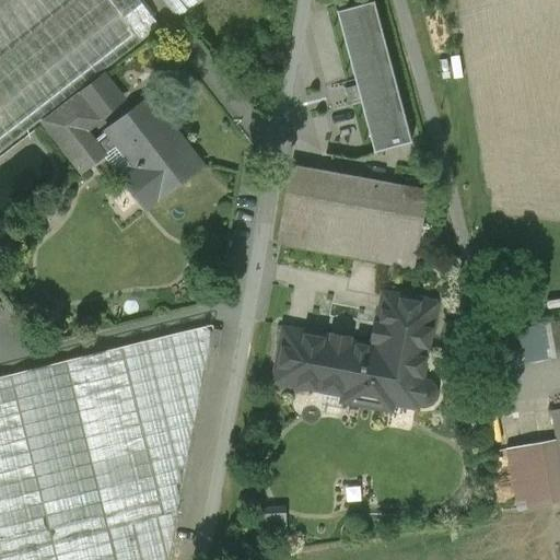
[(140,0),(0,0),(0,150),(161,26),(140,0)]
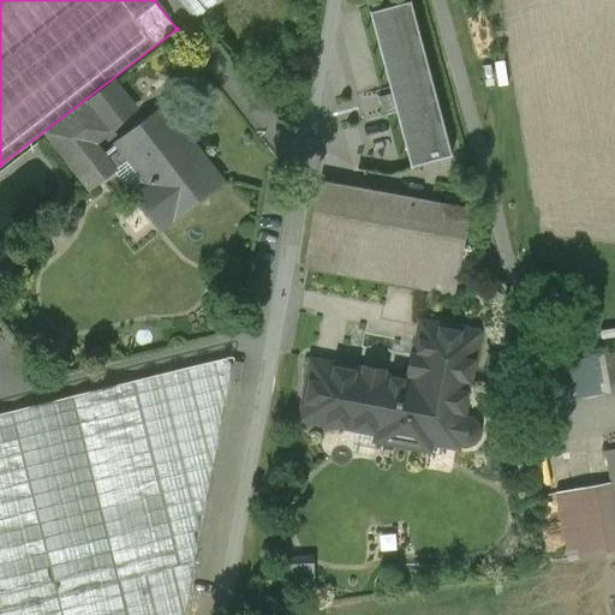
[(183,0),(198,18),(221,0),(183,0)]
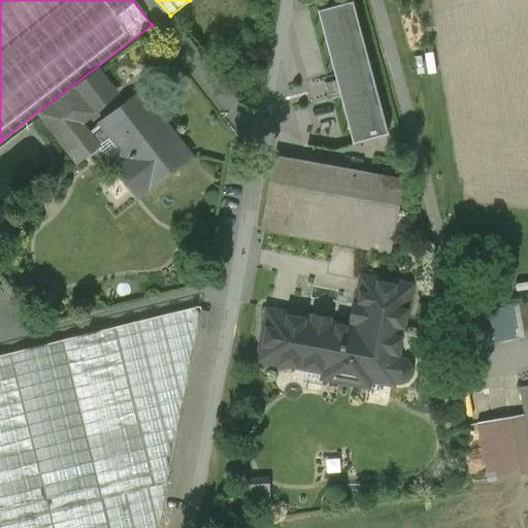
[(352,0),(351,0),(318,9),(336,79),(326,83),(329,95),(338,92),(352,141),(388,132),(352,0)]
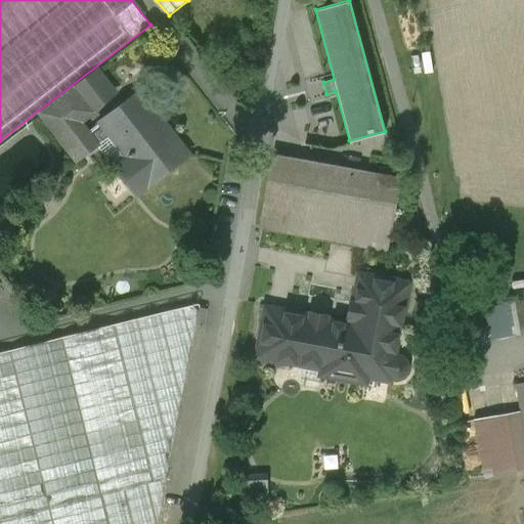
[(131,151),(114,165),(136,193),(187,155),(138,91),(100,121),(87,131),(80,121),(93,111),(91,110),(114,92),(97,71),(41,115),(77,161),(115,131),(131,151)]
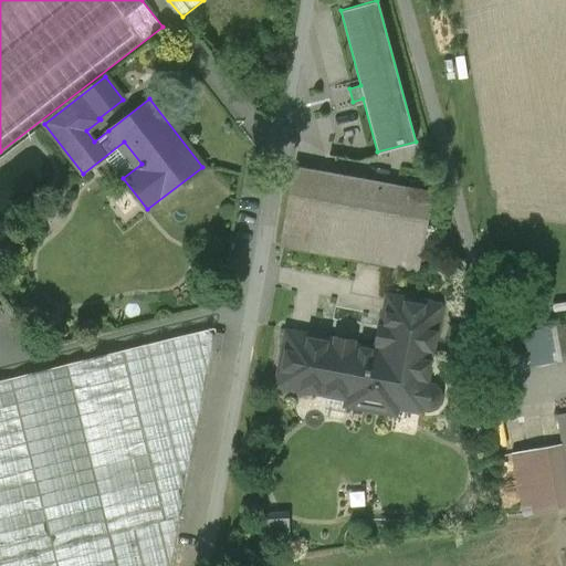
[(428,191),(297,168),(283,247),(413,270),(428,191)]
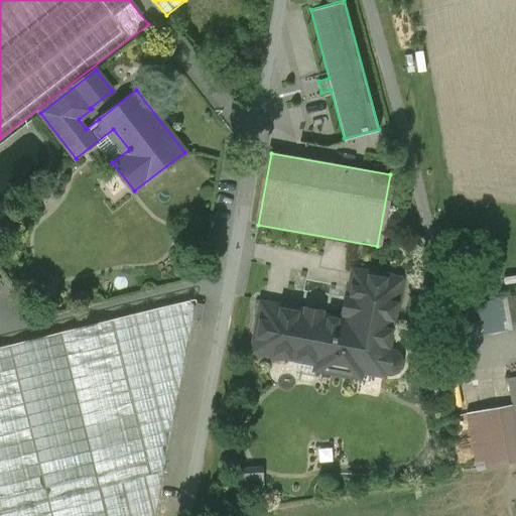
[(351,292),(397,301),(398,301),(403,278),(353,269),(349,291),(351,292)]
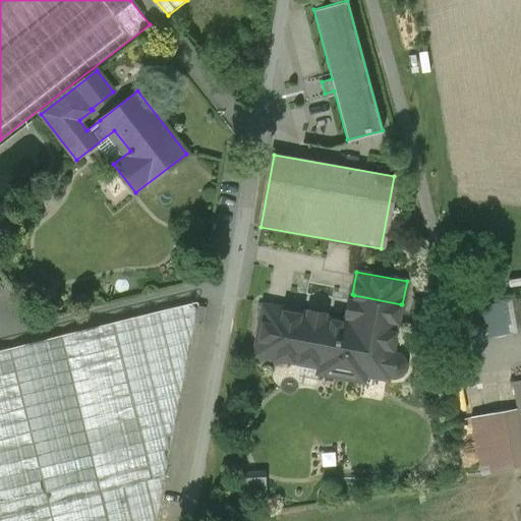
[(401,304),(354,295),(353,300),(348,300),(348,302),(352,302),(350,314),(345,314),(345,316),(349,316),(348,322),(324,319),(325,312),(323,312),(322,317),(310,315),(310,310),(308,310),(308,314),(292,312),(287,356),(285,359),(301,361),(302,356),(322,358),(320,372),(363,379),(364,370),(388,374),(393,374),(397,374),(400,372),(402,369),(404,366),(404,361),(402,358),(400,356),(396,354),(392,353),(401,304)]
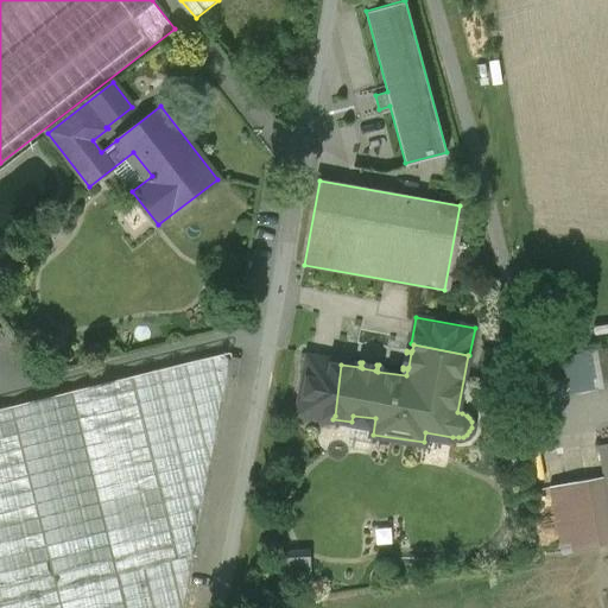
[(607,348),(593,352),(599,387),(607,385),(607,348)]
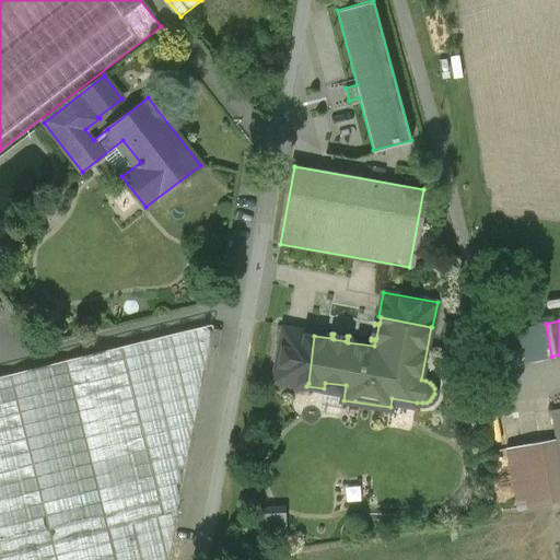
[(167,559),(210,329),(206,326),(0,376),(0,559),(167,559)]
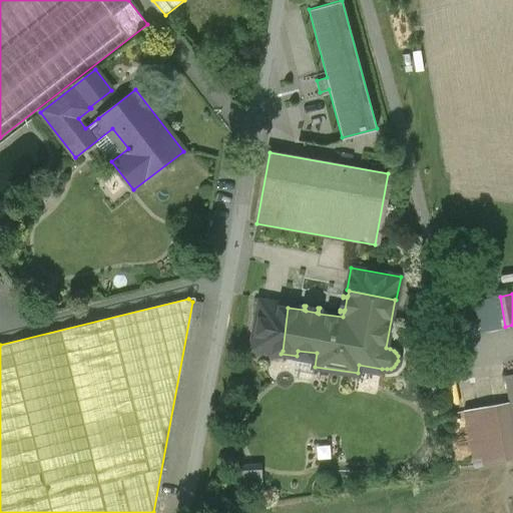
[(288,308),(288,304),(258,301),(251,351),(280,355),(281,354),(283,351),(288,308)]
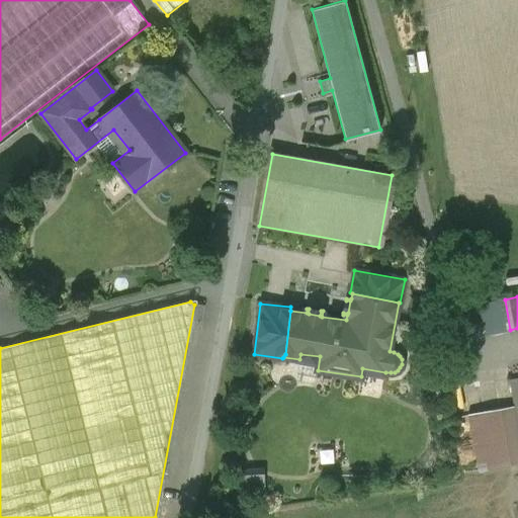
[(515,406),(468,414),(479,471),(517,464),(517,377),(511,379),(515,406)]
